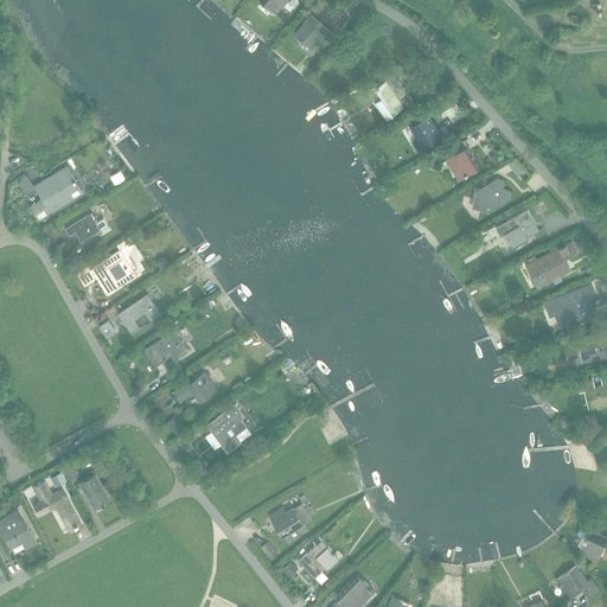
[(260,0),(275,14),(287,0),(260,0)]
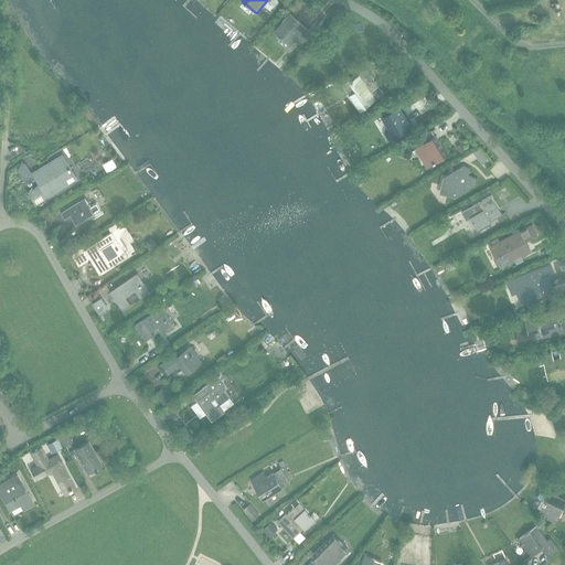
[(420,0),(417,9),(425,11),(428,3),(420,0)]
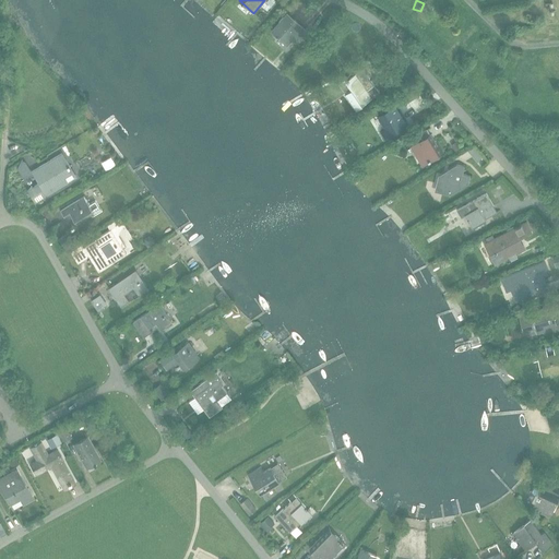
[(296,44),(307,32),(287,14),(271,32),(287,46),(292,39),(296,44)]
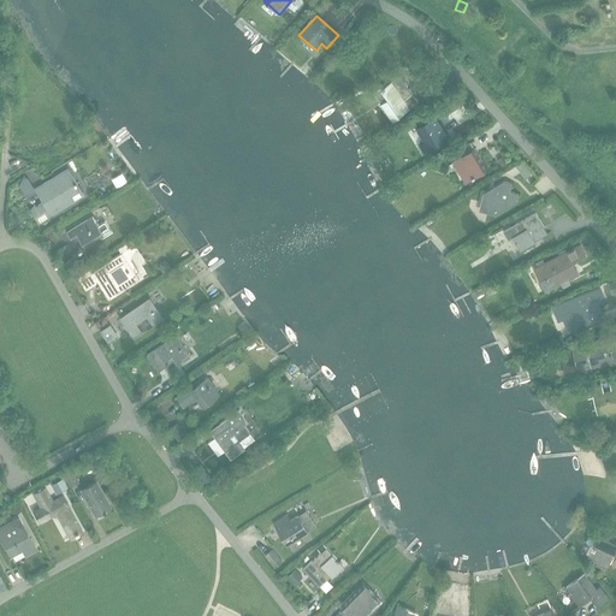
[(523,29),(509,41),(515,48),(529,36),(523,29)]
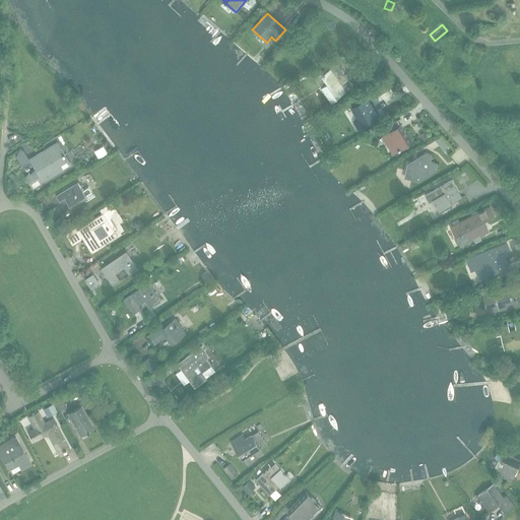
[(315,77),(321,86),(331,101),(352,85),(337,63),(323,73),(322,71),(315,77)]
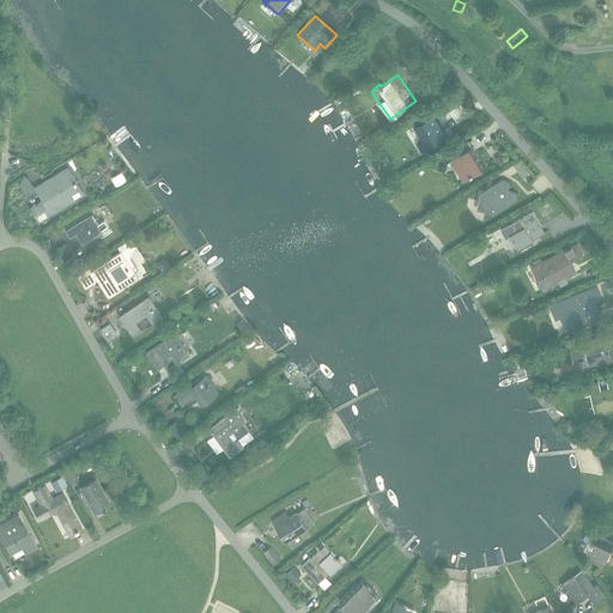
[(454,93),(439,102),(445,113),(460,104),(454,93)]
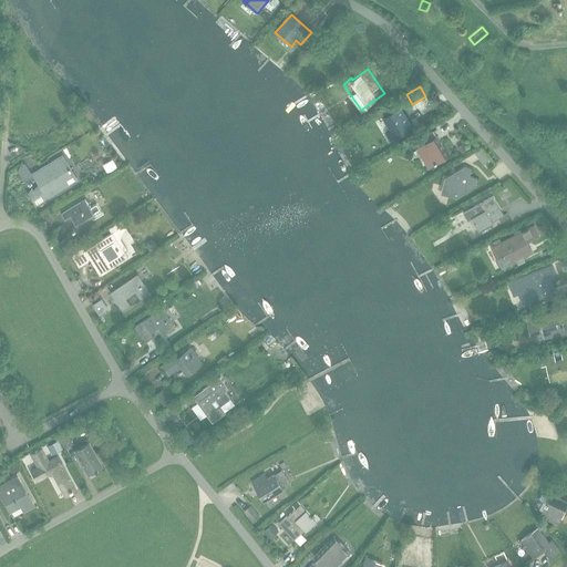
[(393,138),(412,126),(401,107),(381,119),(393,138)]
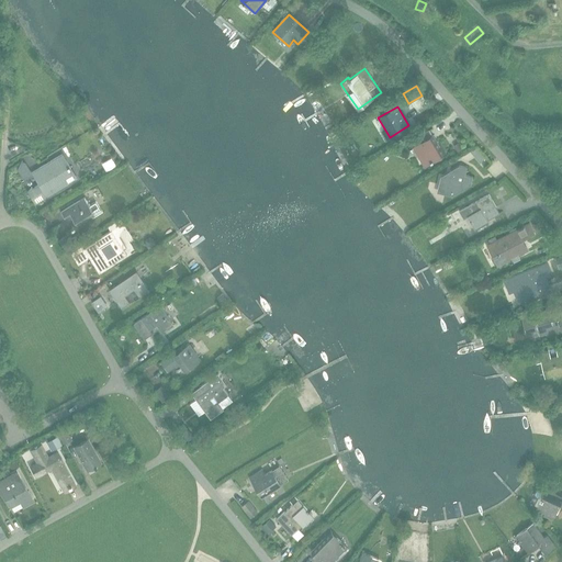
[(427,164),(442,154),(431,137),(433,136),(429,130),(418,137),(422,143),(416,146),(427,164)]
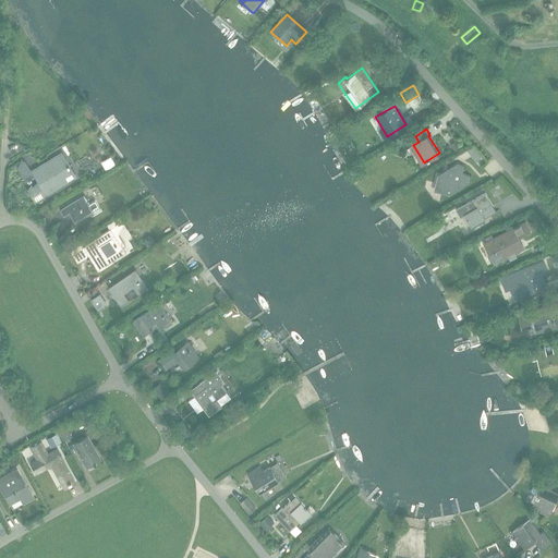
[(452,146),(457,142),(451,136),(447,141),(452,146)]
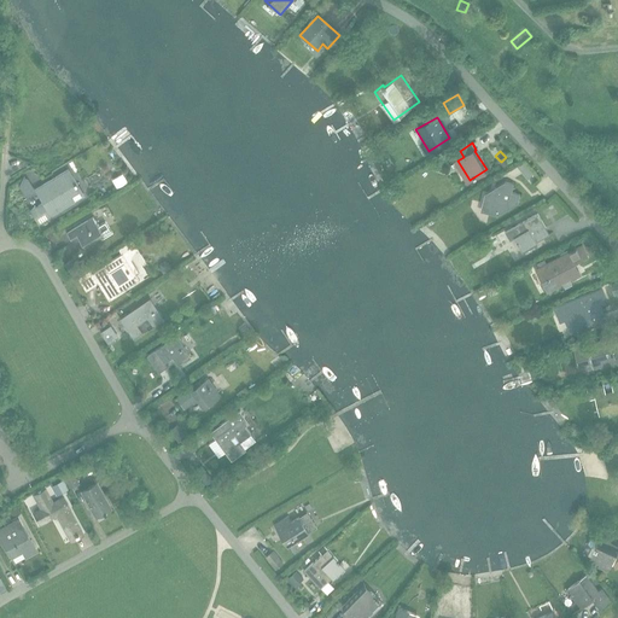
[(534,174),(523,162),(517,167),(528,179),(534,174)]
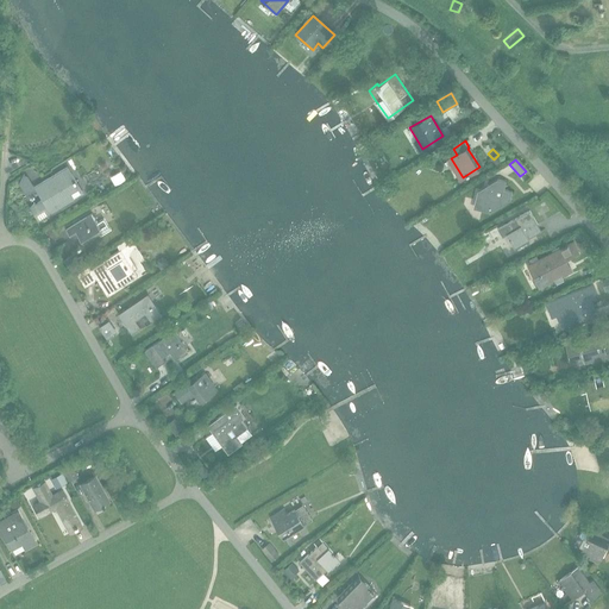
[(25,168),(30,175),(36,171),(32,164),(25,168)]
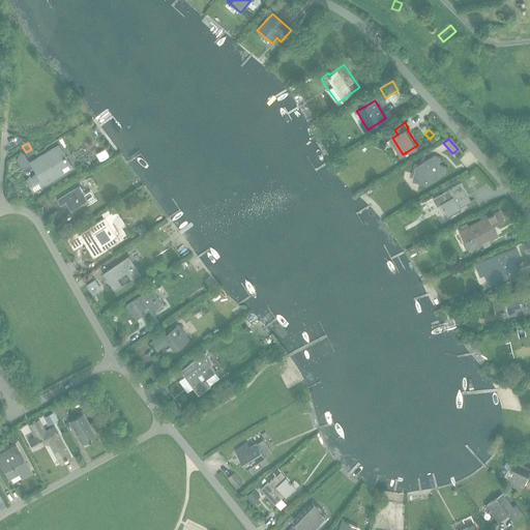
[(61,151),(58,146),(31,162),(38,173),(28,179),(32,186),(39,182),(42,186),(46,184),(72,169),(66,159),(67,158),(62,150),(61,151)]
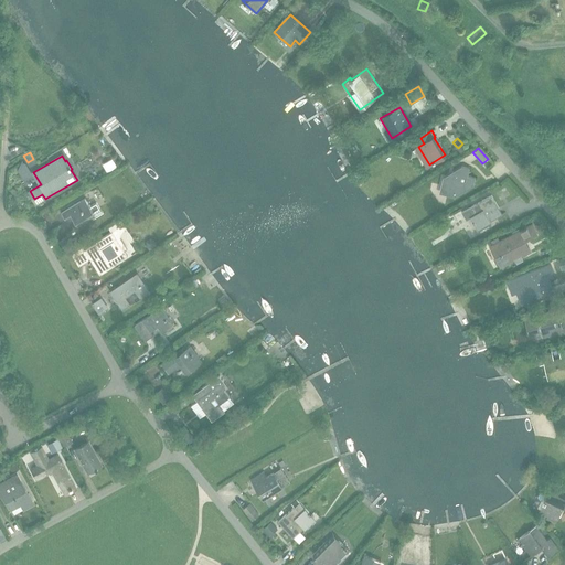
[(24,177),(32,171),(22,157),(14,162),(24,177)]
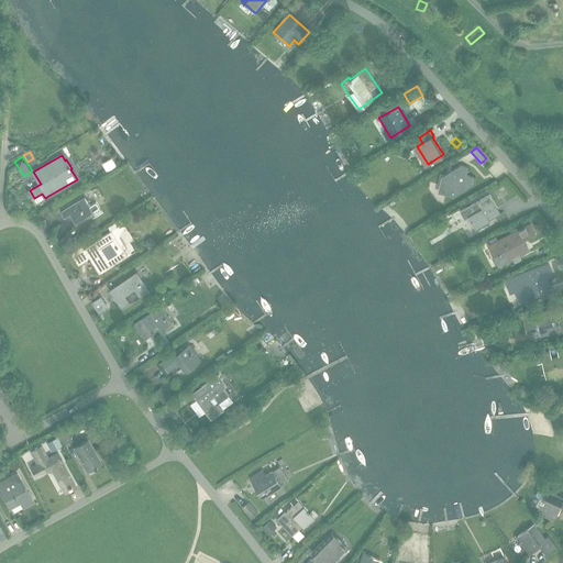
[(442,176),(438,192),(452,196),(472,185),(474,177),(466,175),(468,167),(461,165),(442,176)]
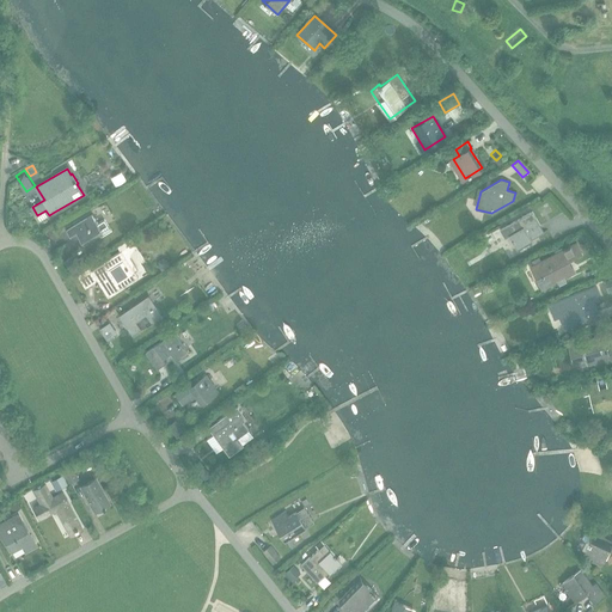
[(509,236),(516,248),(544,232),(532,212),(500,230),(505,238),(509,236)]
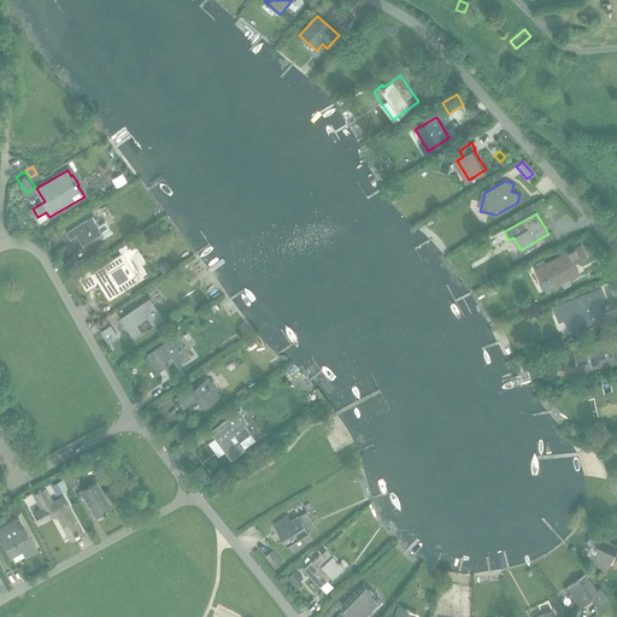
[(105,221),(98,225),(93,217),(68,234),(71,240),(80,234),(82,239),(81,240),(86,247),(101,238),(103,240),(113,233),(105,221)]
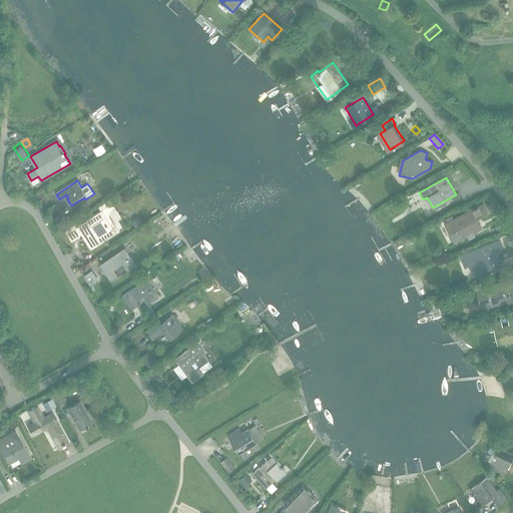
[(65,231),(72,241),(82,235),(84,239),(89,236),(91,239),(88,241),(92,247),(116,232),(113,227),(115,225),(108,215),(114,206),(110,199),(98,207),(100,210),(76,226),(75,224),(65,231)]
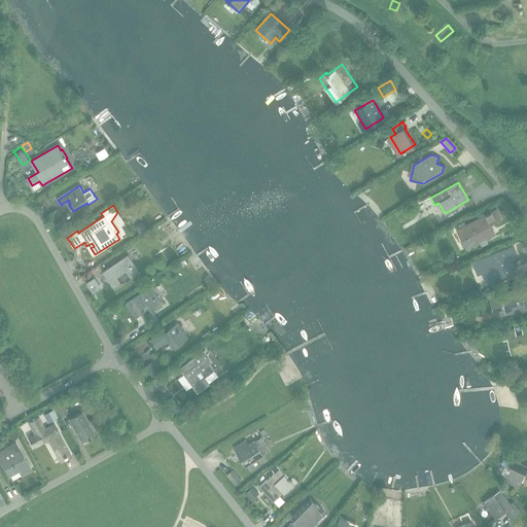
[(466,249),(494,235),(485,216),(456,230),(466,249)]
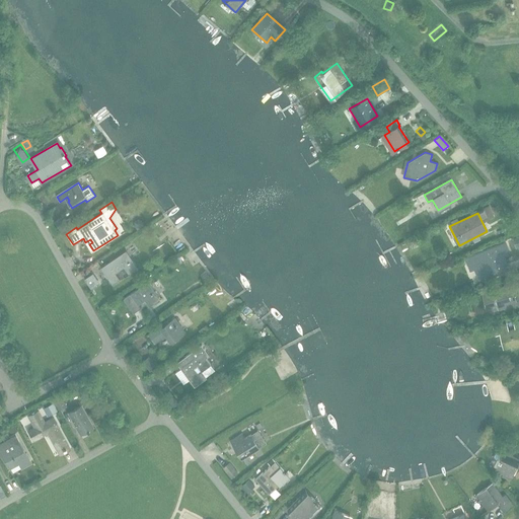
[(504,255),(509,253),(506,244),(494,249),(493,248),(474,255),(475,258),(471,261),(479,281),(503,273),(501,268),(508,266),(504,255)]
